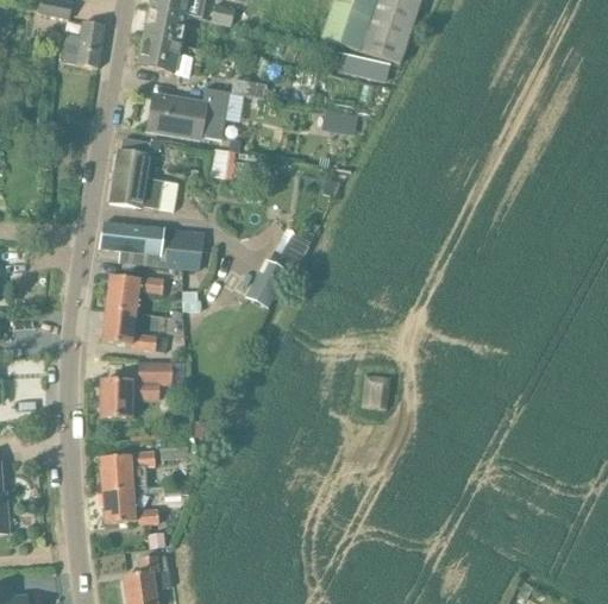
[(43,0),(41,12),(69,18),(71,2),(61,0),(43,0)]
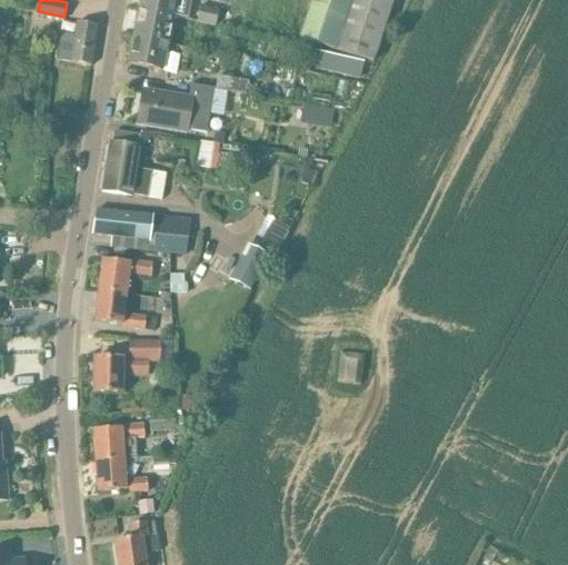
[(140,0),(139,8),(173,15),(176,0),(140,0)]
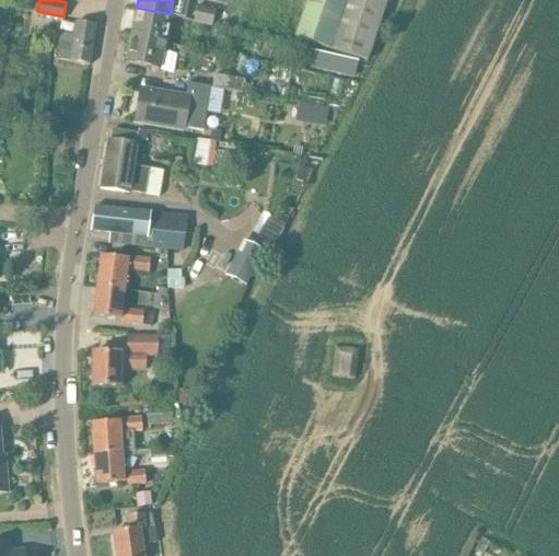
[(269,0),(268,4),(302,13),(294,35),(369,58),(387,0),(269,0)]
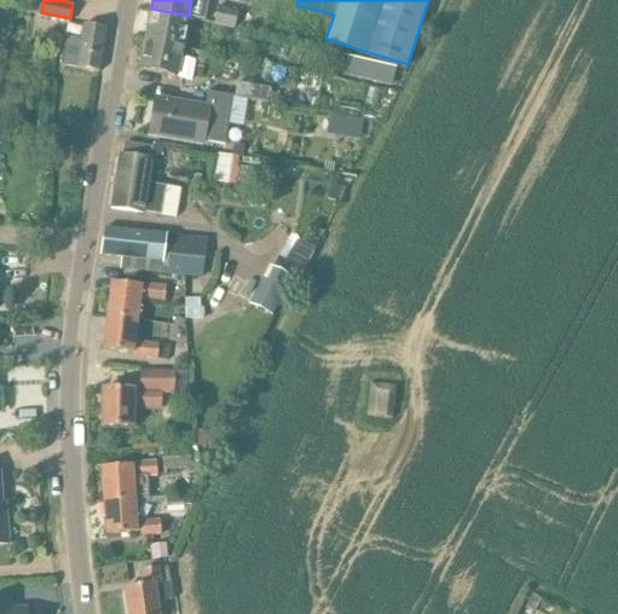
[(218,4),(214,22),(236,27),(238,9),(218,4)]
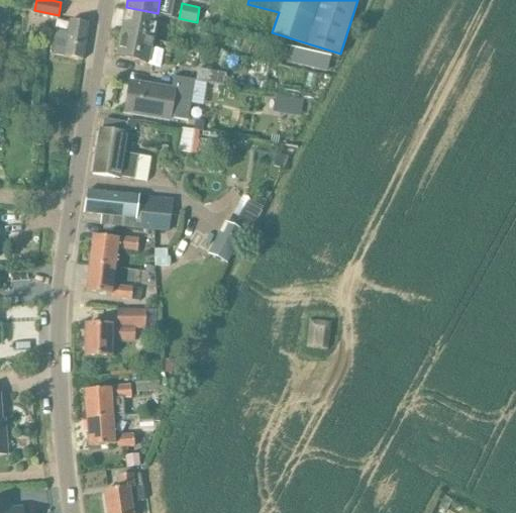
[(126,7),(121,31),(152,37),(158,13),(126,7)]
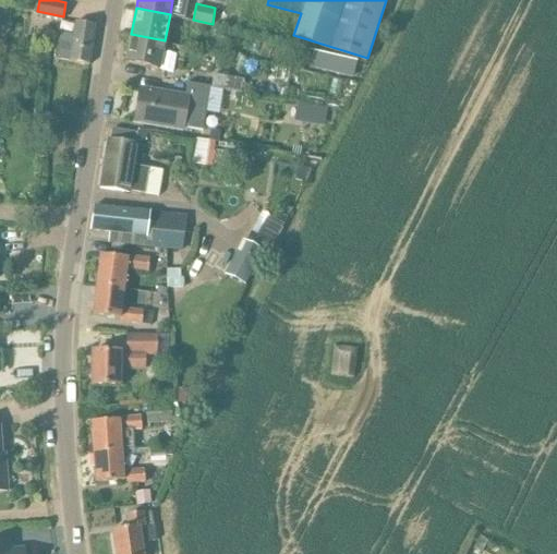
[(53,57),(69,59),(91,62),(96,23),(75,20),(73,32),(58,29),(53,57)]
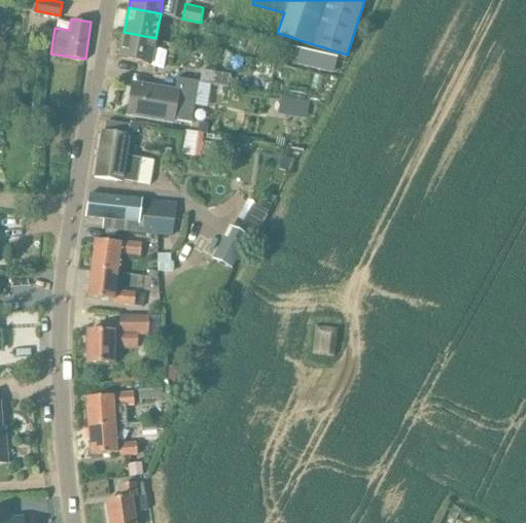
[(118,56),(139,60),(150,63),(155,38),(124,32),(118,56)]
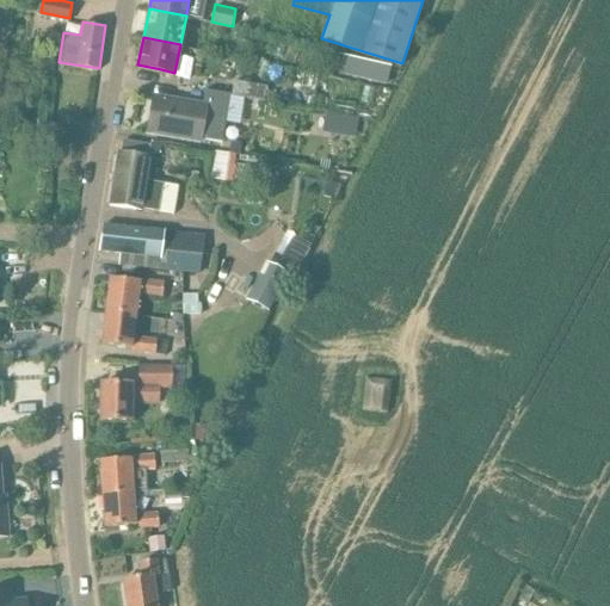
[(380,72),(377,81),(395,85),(398,75),(380,72)]
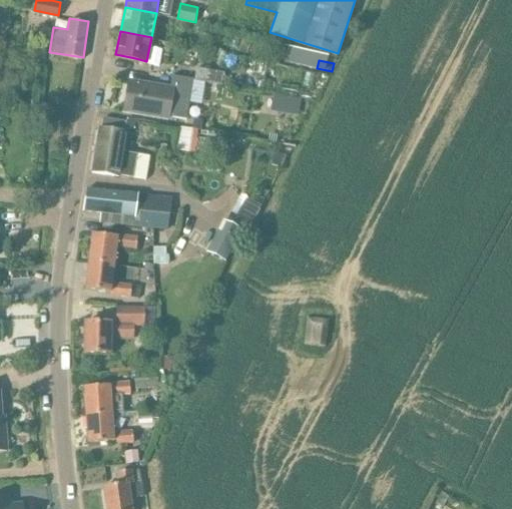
[(197,66),(194,78),(200,79),(200,78),(227,82),(227,83),(229,83),(230,76),(224,74),(224,70),(197,66)]
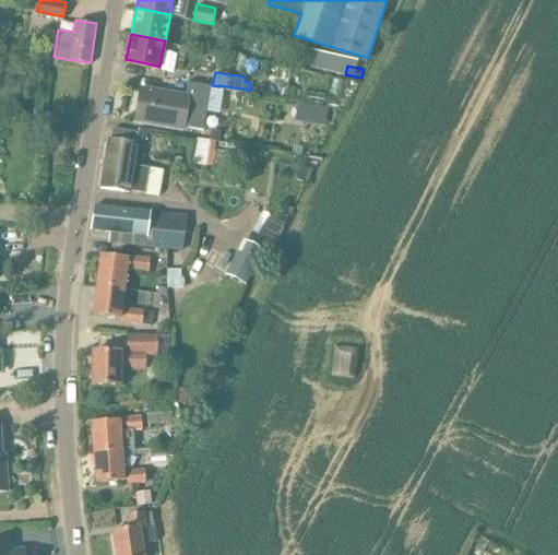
[(135,119),(157,122),(183,127),(183,122),(204,126),(211,84),(188,80),(186,93),(141,86),(135,119)]
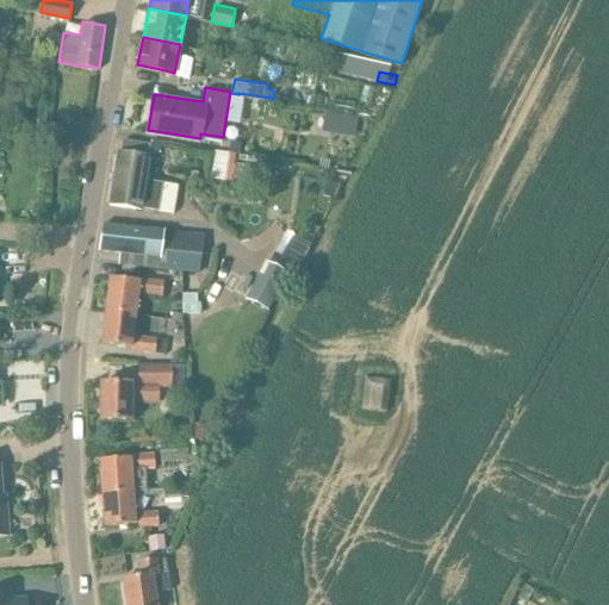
[(325,112),(323,129),(358,135),(360,117),(325,112)]
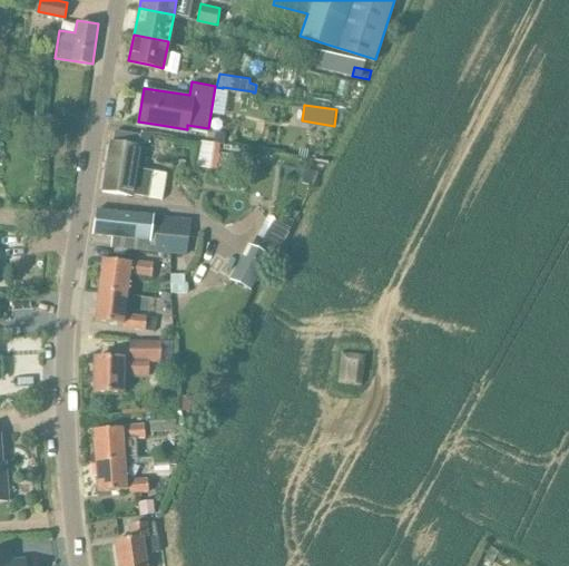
[(102,189),(125,193),(130,194),(131,191),(146,193),(146,192),(163,195),(167,171),(135,165),(139,144),(140,133),(116,128),(114,140),(111,140),(102,189)]
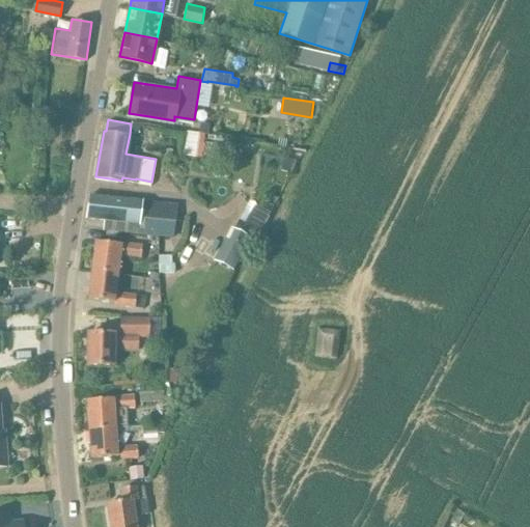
[(133,119),(131,130),(140,132),(142,121),(133,119)]
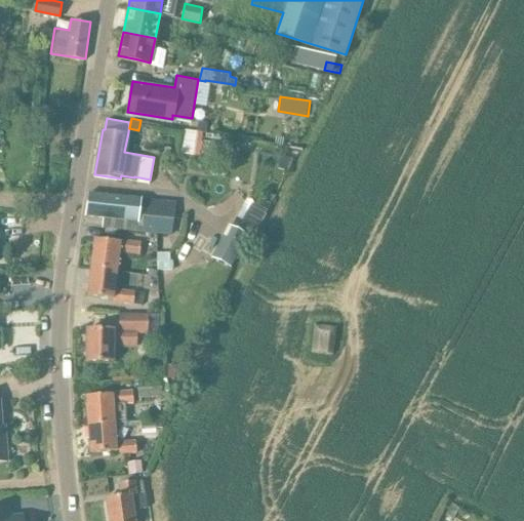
[(208,121),(199,120),(198,129),(207,130),(208,121)]
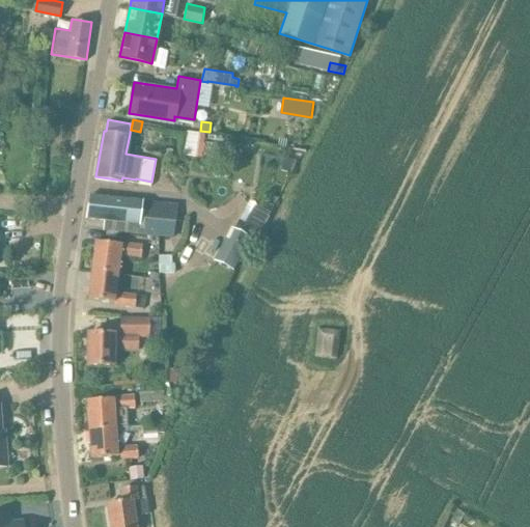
[(220,143),(205,142),(204,153),(219,155),(220,143)]
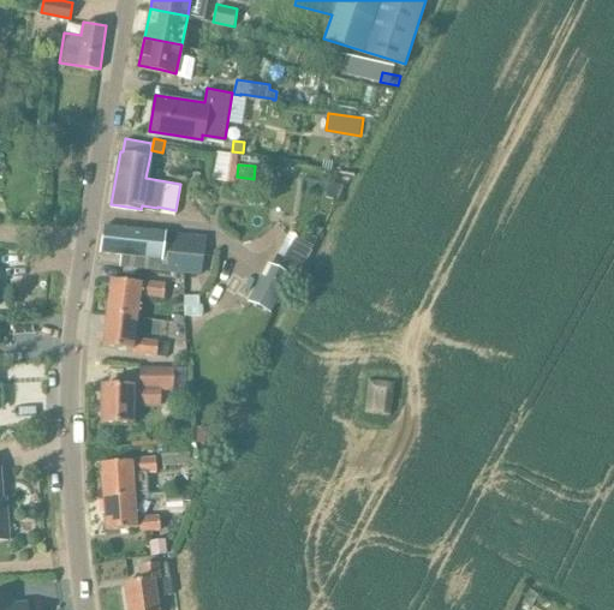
[(328,180),(326,195),(335,197),(341,183),(328,180)]
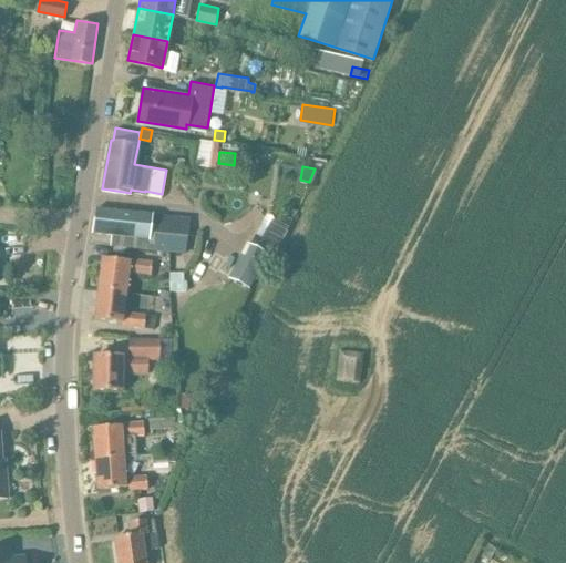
[(92,232),(112,234),(111,244),(185,255),(188,221),(95,207),(92,232)]
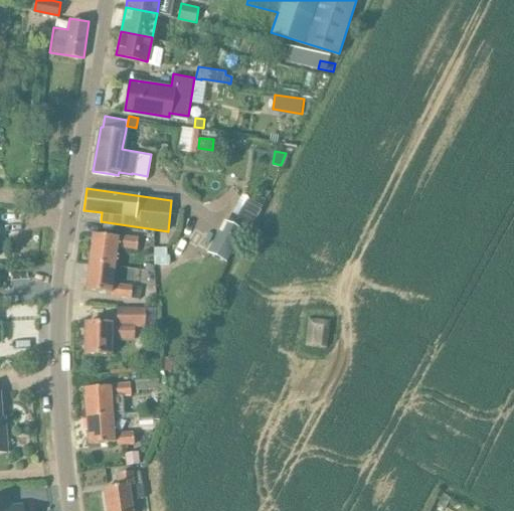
[(224,218),(208,252),(227,262),(242,228),(243,227),(241,226),(228,220),(224,218)]
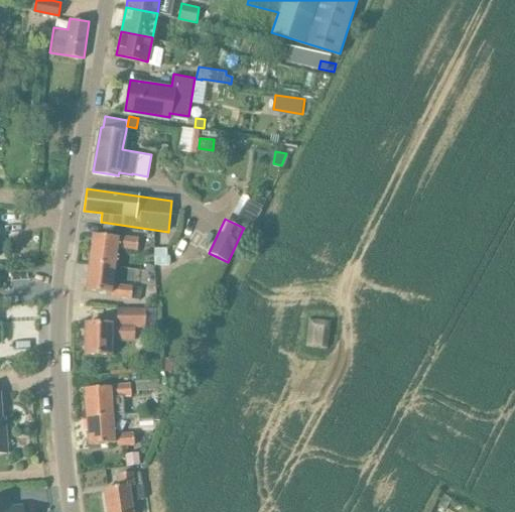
[(137,249),(138,236),(119,234),(118,236),(93,233),(90,261),(115,265),(117,247),(137,249)]
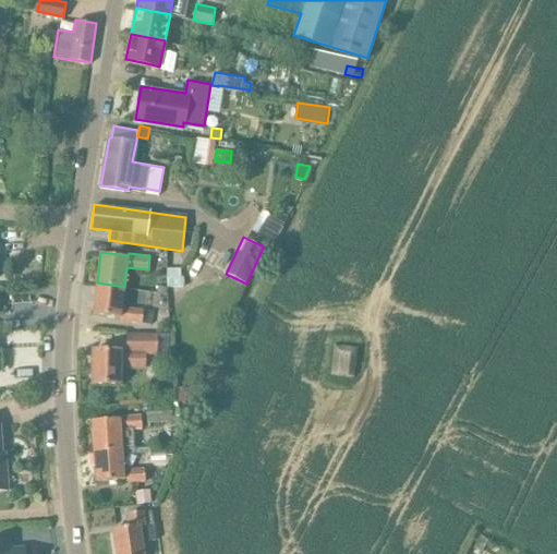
[(181,266),(167,266),(168,277),(182,277),(181,266)]
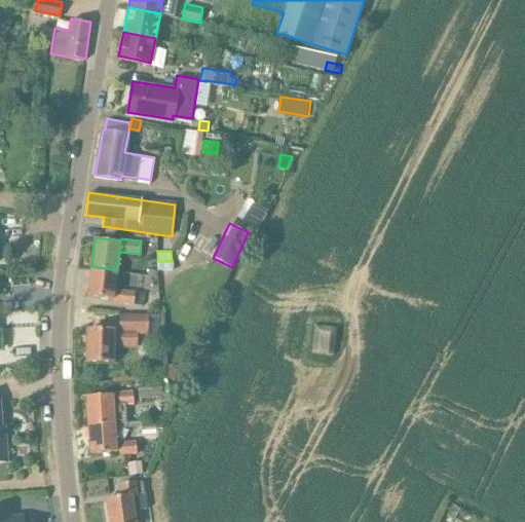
[(117,270),(91,266),(88,295),(114,298),(113,300),(143,304),(145,292),(115,288),(117,270)]
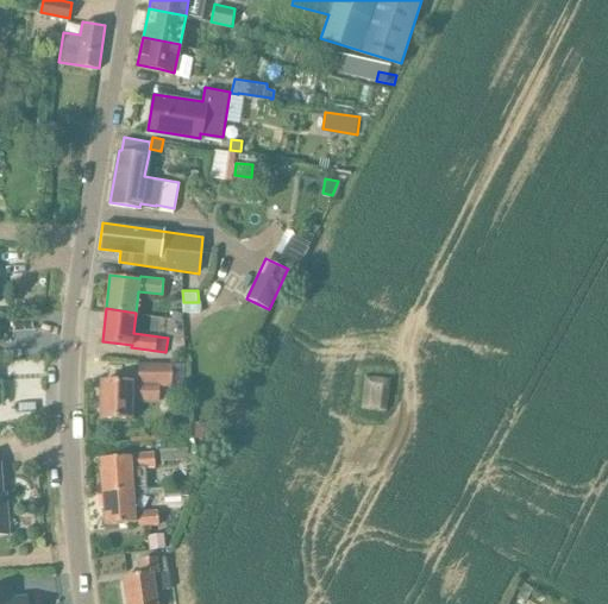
[(101,417),(125,417),(131,417),(131,395),(158,395),(158,383),(171,384),(171,363),(139,362),(139,382),(101,381),(101,417)]
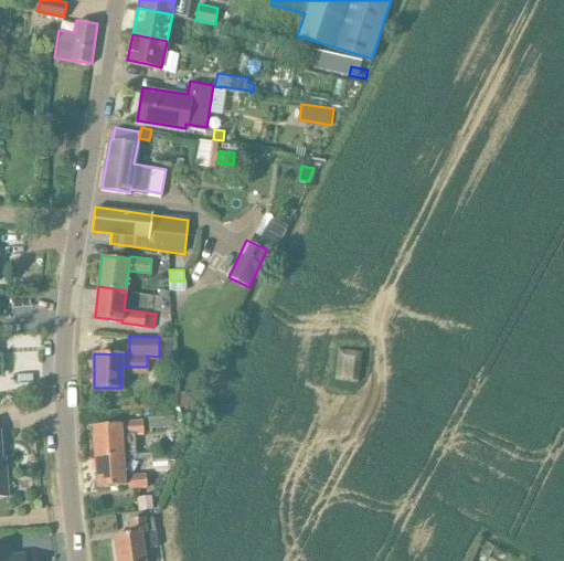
[(340,350),(336,378),(360,380),(362,352),(340,350)]
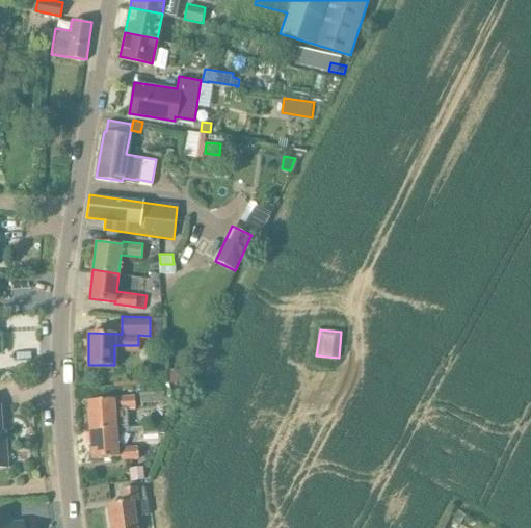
[(163,399),(162,383),(140,385),(141,400),(163,399)]
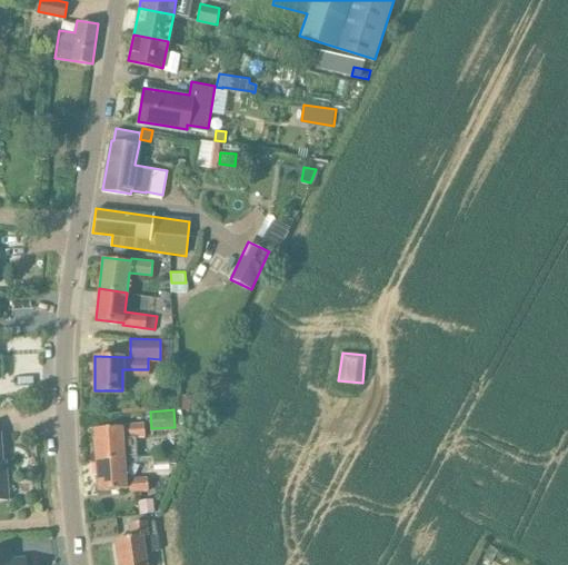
[(93,428),(96,459),(125,457),(125,456),(138,455),(137,436),(145,436),(143,422),(121,424),(122,426),(93,428)]
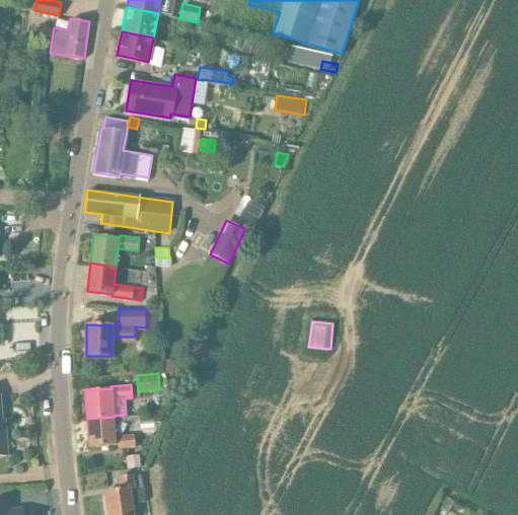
[(160,422),(164,413),(140,415),(141,423),(160,422)]
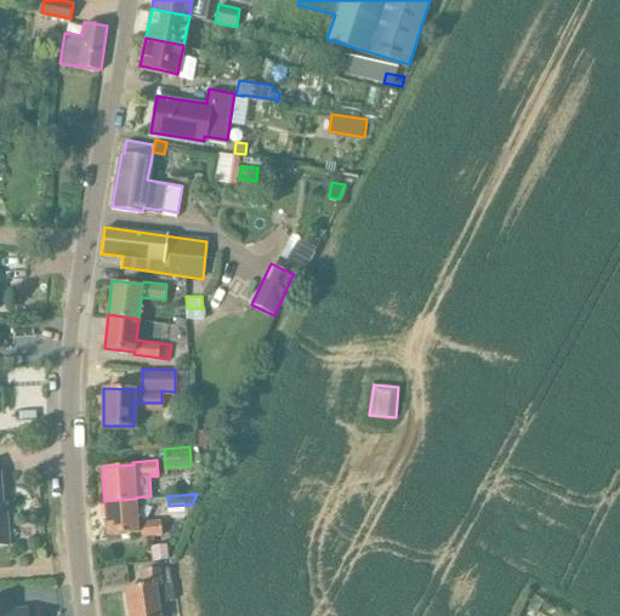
[(136,498),(104,501),(107,534),(137,532),(137,535),(161,534),(161,519),(137,520),(136,498)]
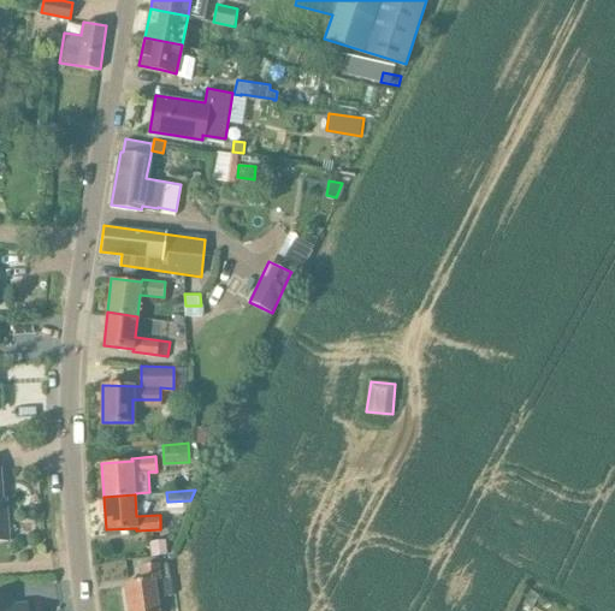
[(166,538),(149,540),(152,555),(167,552),(166,538)]
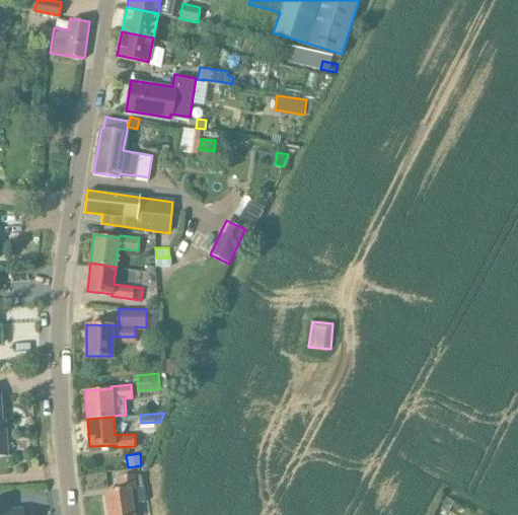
[(108,514),(134,514),(130,489),(135,488),(133,473),(120,476),(121,489),(105,492),(108,514)]
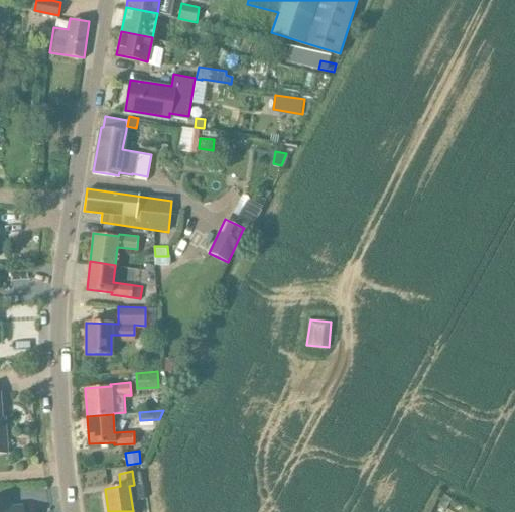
[(143,484),(131,486),(134,499),(145,497),(143,484)]
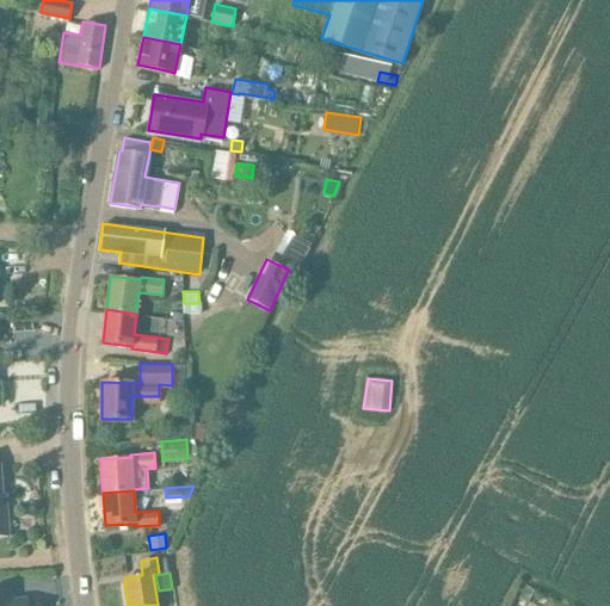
[(527,583),(519,597),(529,601),(536,588),(527,583)]
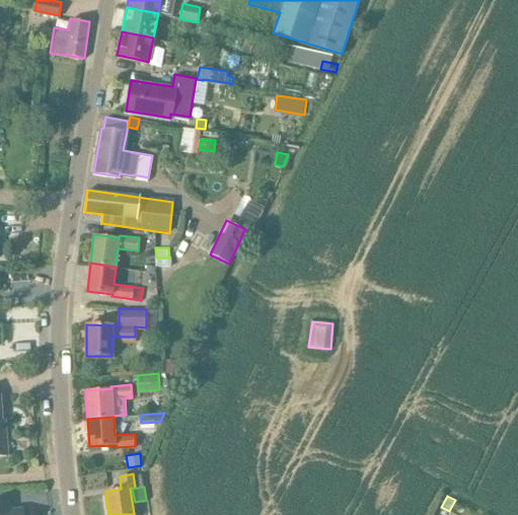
[(0,514),(21,514),(21,509),(10,509),(9,503),(0,504),(0,514)]
